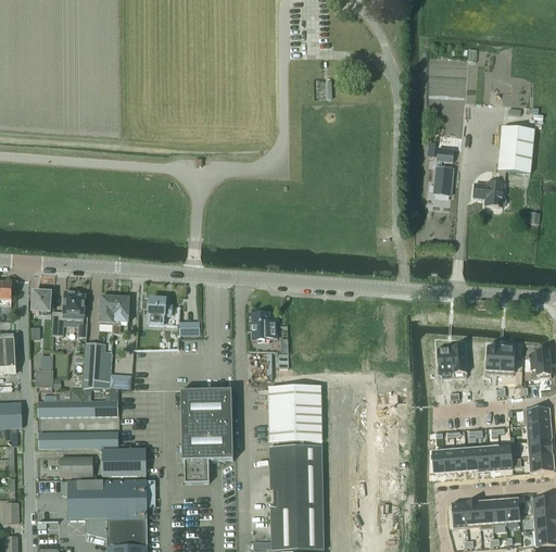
[(502,125),(497,170),(498,170),(497,179),(504,179),(505,170),(530,172),(534,128),(502,125)]
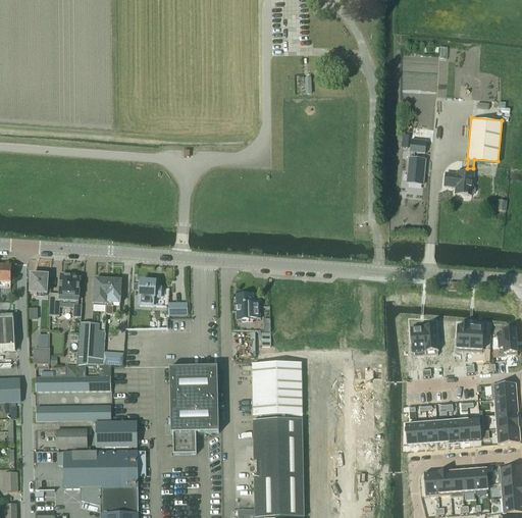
[(409,156),(407,180),(423,182),(425,157),(414,156),(414,150),(425,151),(426,139),(411,138),(410,150),(409,156)]
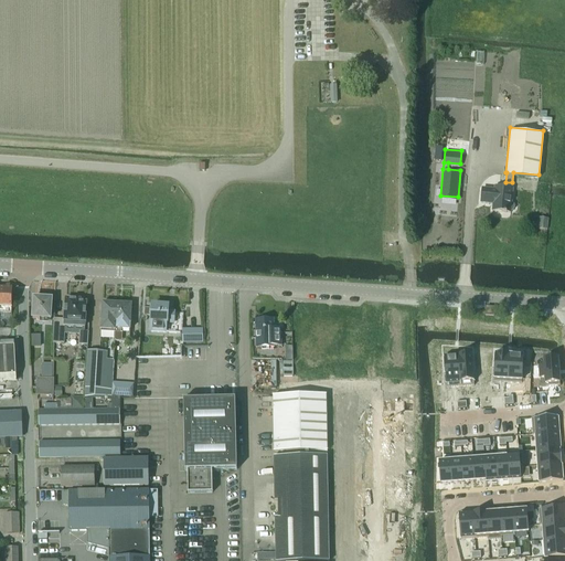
[(482,186),(480,199),(492,200),(492,208),(503,209),(507,209),(510,209),(510,208),(511,208),(513,207),(514,204),(514,202),(513,200),(511,199),(512,186),(512,184),(512,182),(505,182),(505,184),(494,183),(494,187),(482,186)]
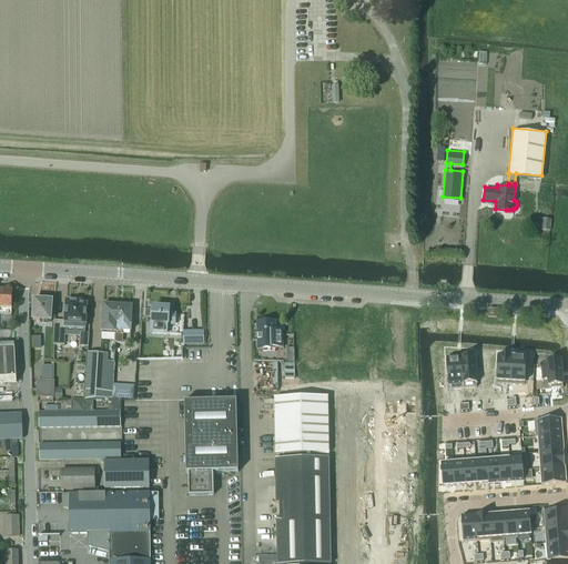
[(540,215),(539,227),(549,228),(550,217),(540,215)]
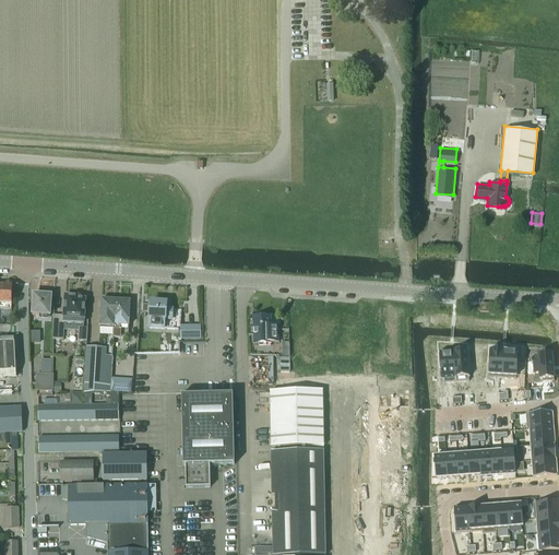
[(0,281),(0,299),(11,300),(12,282),(0,281)]
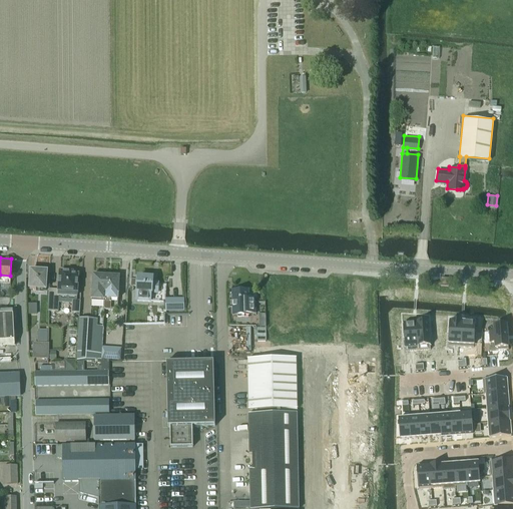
[(30,270),(29,286),(36,287),(36,284),(46,285),(47,268),(36,268),(36,270),(30,270)]
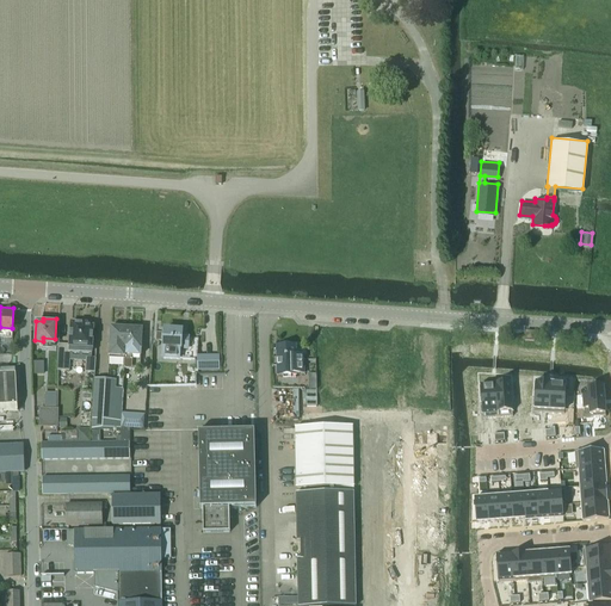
[(59,340),(57,366),(69,368),(69,357),(69,354),(86,356),(86,354),(91,354),(91,350),(92,323),(86,323),(86,321),(82,321),(72,320),(71,341),(59,340)]
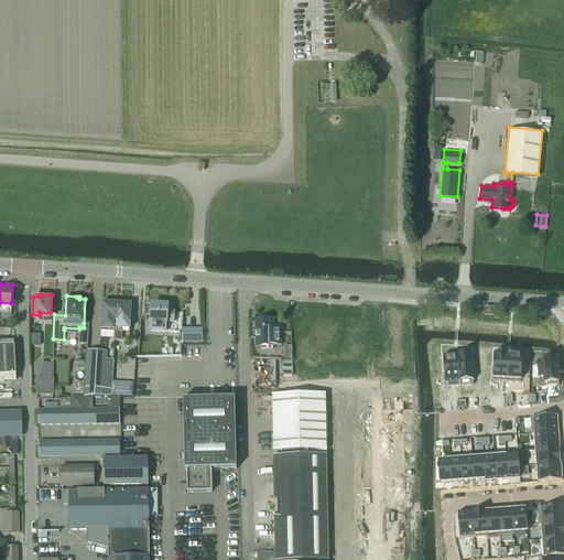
[(100,311),(99,315),(101,316),(100,329),(102,329),(115,329),(117,300),(110,299),(109,298),(105,298),(104,299),(102,299),(101,310),(100,311)]
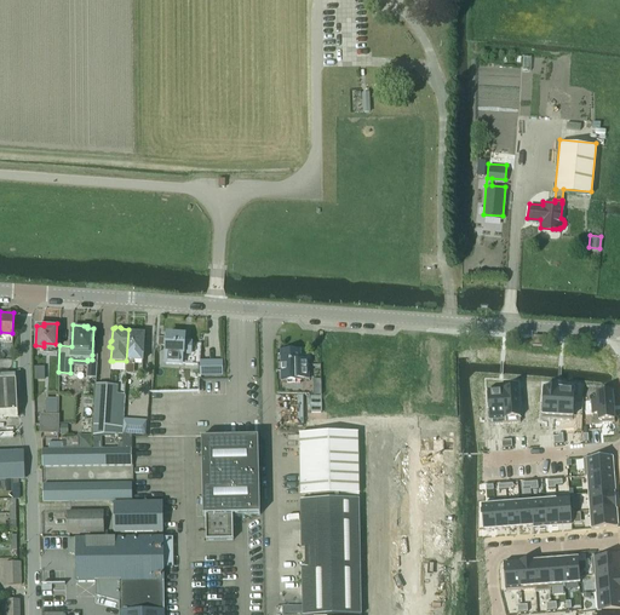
[(126,361),(126,371),(131,371),(142,372),(143,358),(143,349),(144,349),(145,344),(143,343),(144,329),(142,329),(141,328),(136,328),(135,329),(128,329),(126,361)]
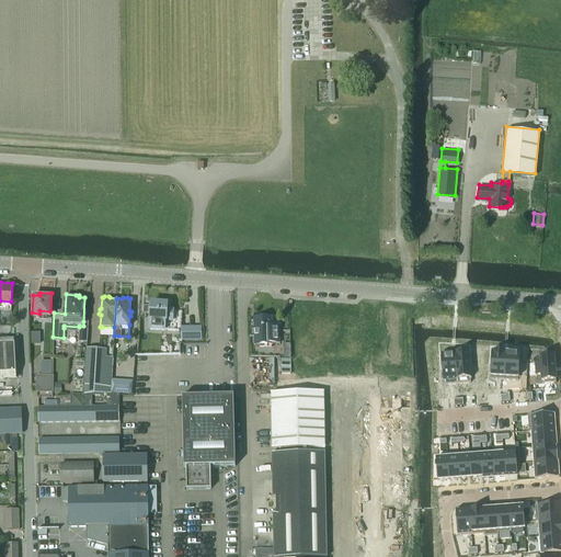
[(144,302),(142,309),(150,309),(149,326),(167,327),(181,328),(181,324),(182,308),(173,307),(173,309),(167,309),(167,304),(167,300),(151,299),(151,302),(144,302)]
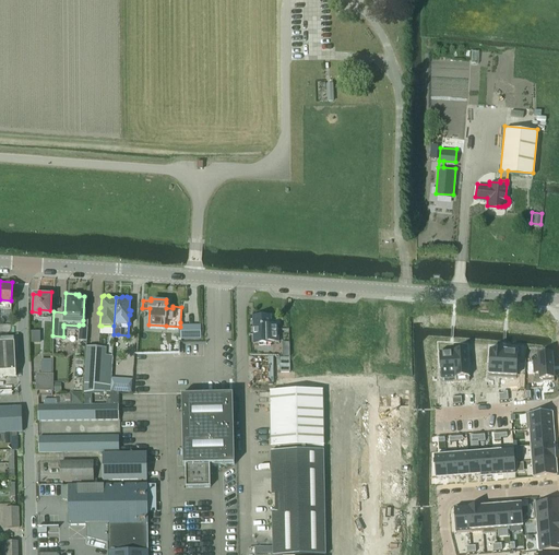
[(480,300),(480,309),(488,309),(489,300),(480,300)]
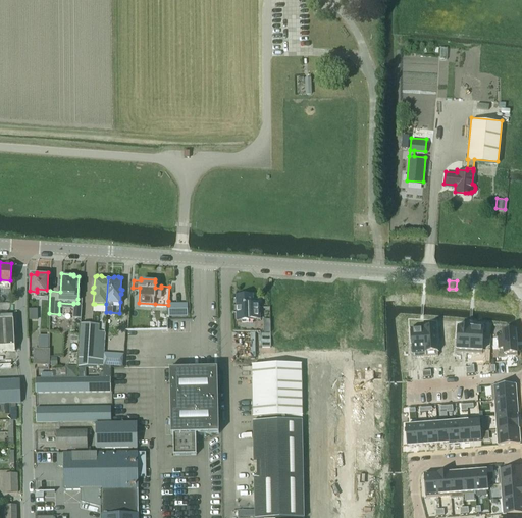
[(252,292),(236,293),(237,318),(253,317),(253,316),(259,316),(259,300),(253,301),(252,292)]
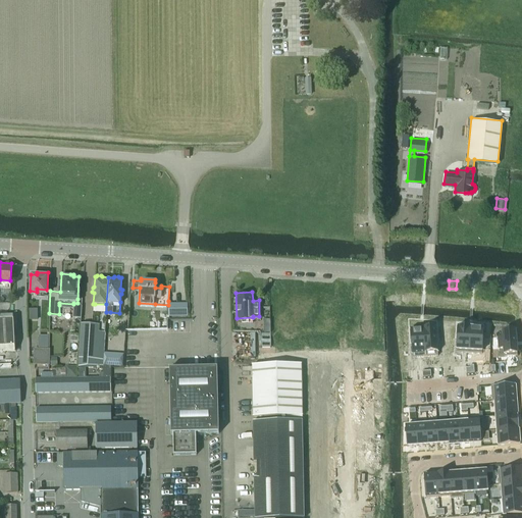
[(73,306),(72,315),(81,315),(82,303),(77,303),(73,303),(73,304),(73,306)]
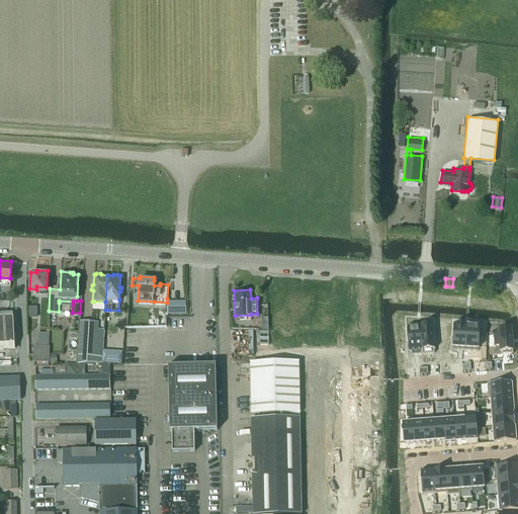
[(13,310),(0,310),(0,346),(15,346),(13,310)]
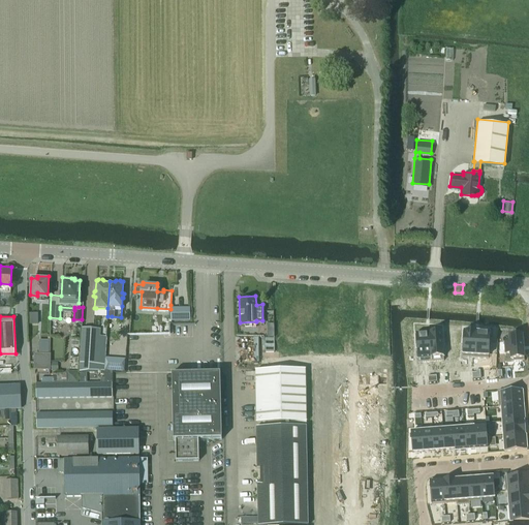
[(82,326),(80,369),(104,368),(104,367),(104,354),(105,342),(106,334),(93,333),(93,326),(82,326)]
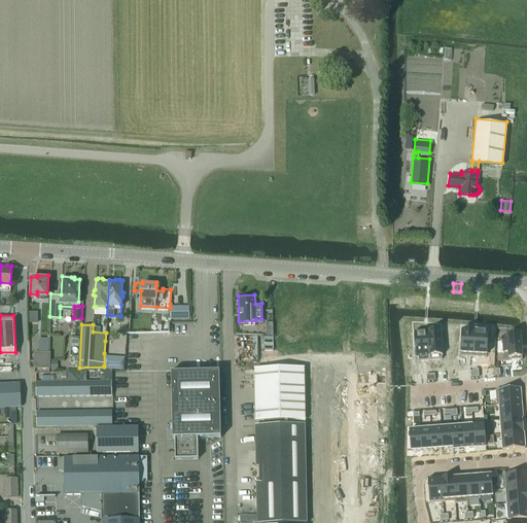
[(462,327),(460,350),(473,351),(475,327),(462,327)]
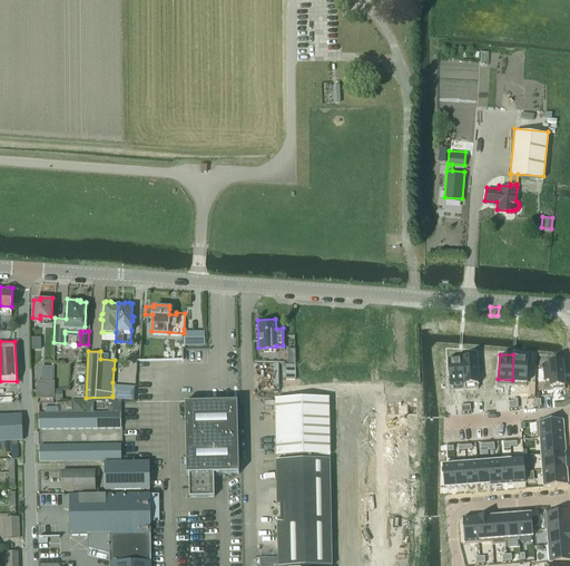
[(513,354),(512,380),(526,381),(527,355),(513,354)]
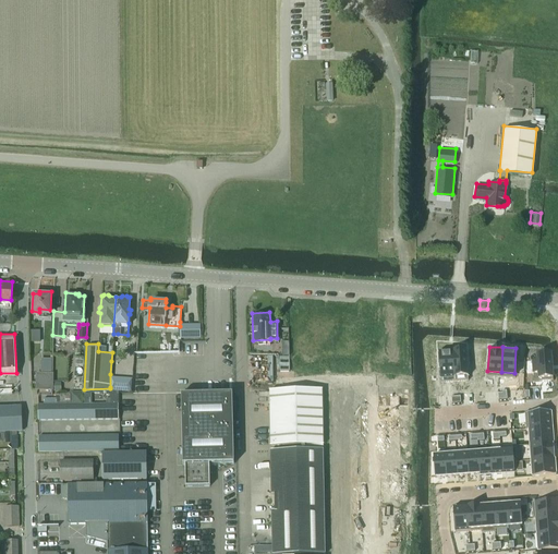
[(465,348),(452,349),(455,378),(468,377),(465,348)]
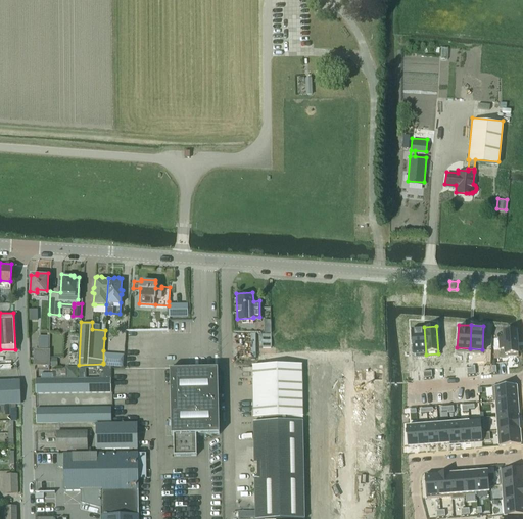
[(424,327),(411,328),(413,356),(426,355),(424,327)]
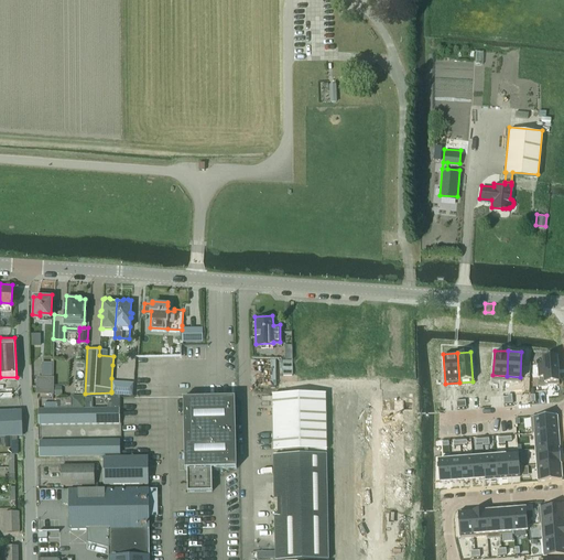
[(545,362),(541,362),(541,374),(546,373),(546,383),(561,381),(559,354),(545,355),(545,362)]
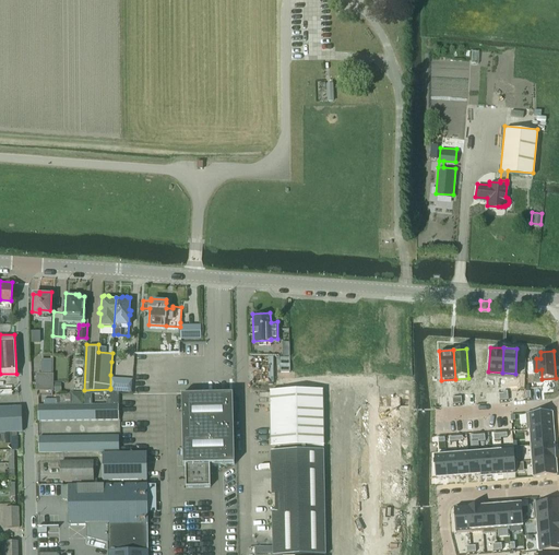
[(289,353),(278,353),(278,362),(280,368),(290,368),(289,353)]
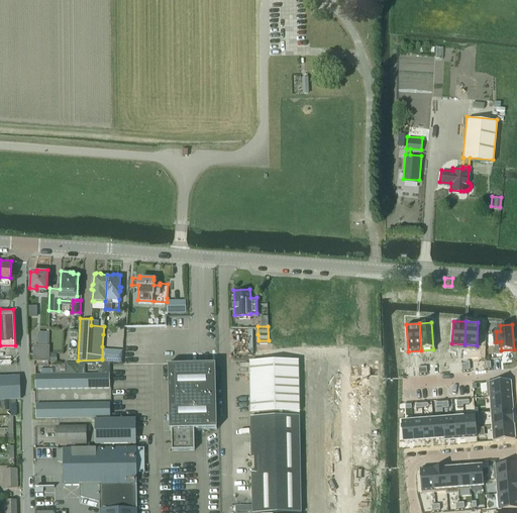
[(34,343),(34,357),(48,357),(48,343),(34,343)]
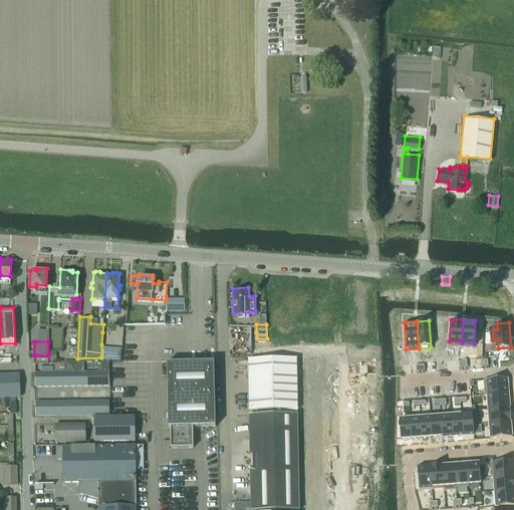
[(101,344),(101,356),(108,356),(109,356),(109,345),(101,344)]
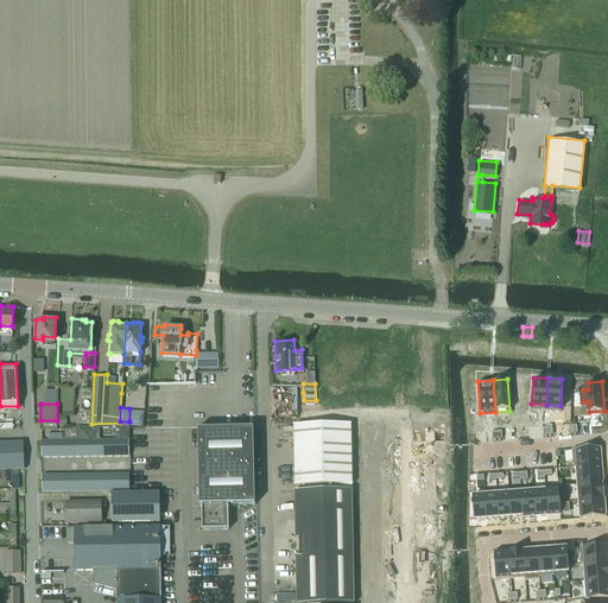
[(350,421),(293,421),(295,481),(352,480),(350,421)]
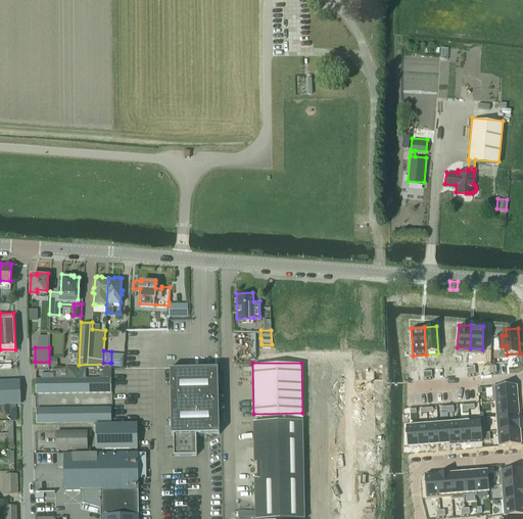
[(218,366),(170,367),(171,432),(173,432),(174,453),(196,453),(196,431),(219,431),(218,366)]
